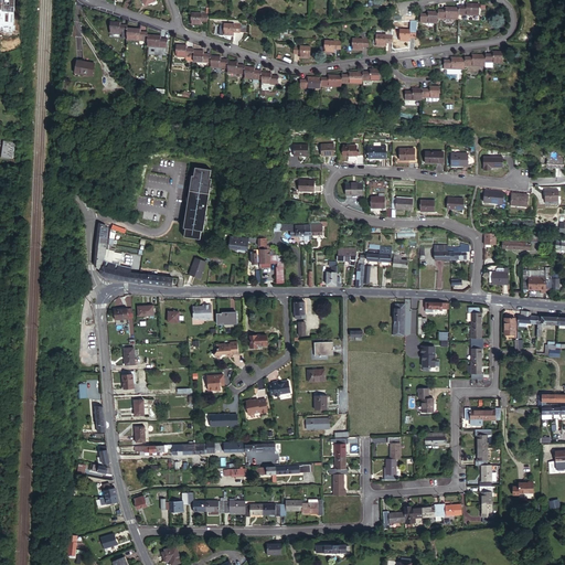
[(468,8),(461,8),(460,9),(460,17),(481,18),(481,6),(468,6),(468,8)]
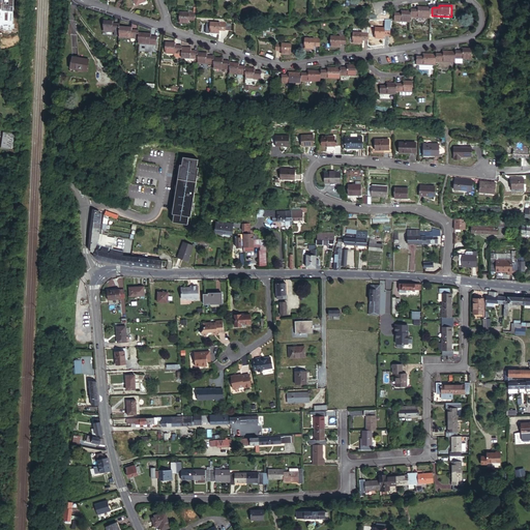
[(432,20),(432,16),(432,8),(420,8),(419,10),(412,10),(412,12),(412,19),(432,20)]
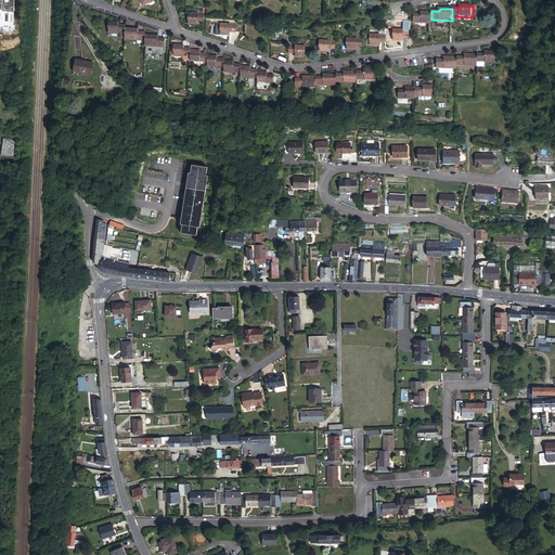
[(431,24),(431,20),(431,13),(424,12),(424,15),(416,14),(416,23),(431,24)]
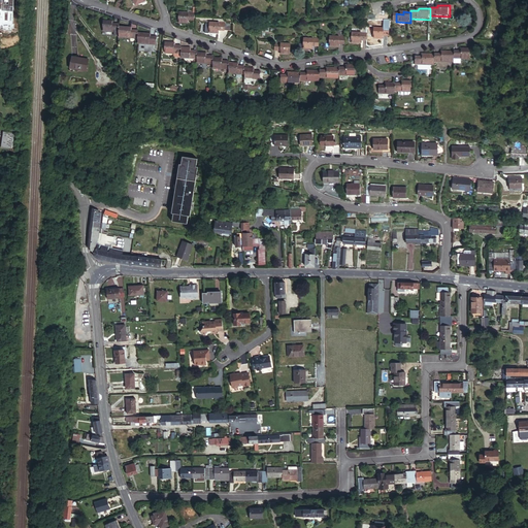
[(195,17),(195,12),(179,12),(179,24),(189,23),(189,21),(195,21),(195,17)]
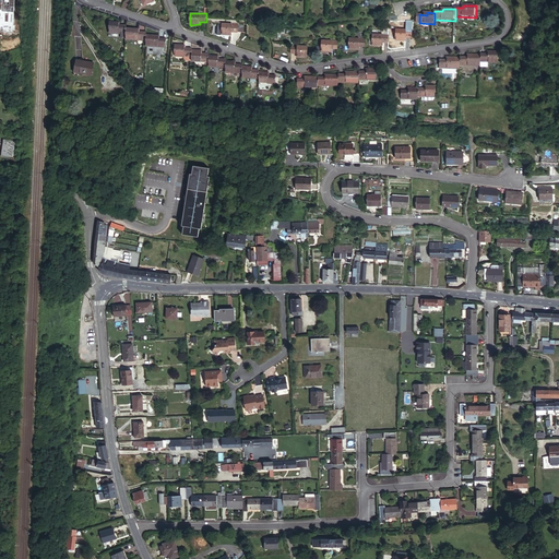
[(114,33),(120,25),(119,25),(119,22),(106,22),(105,33),(114,33)]
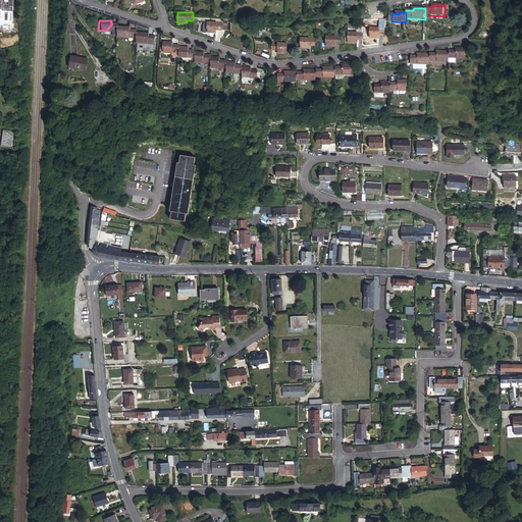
[(222,31),(223,22),(208,21),(208,23),(207,31),(207,32),(217,33),(217,30),(222,31)]
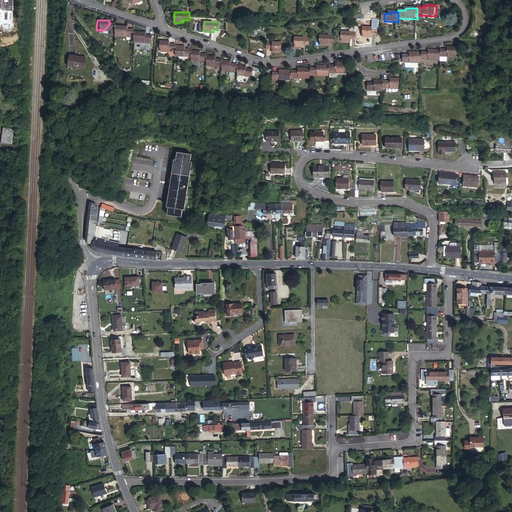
[(227,23),(219,22),(218,30),(227,30),(227,23)]
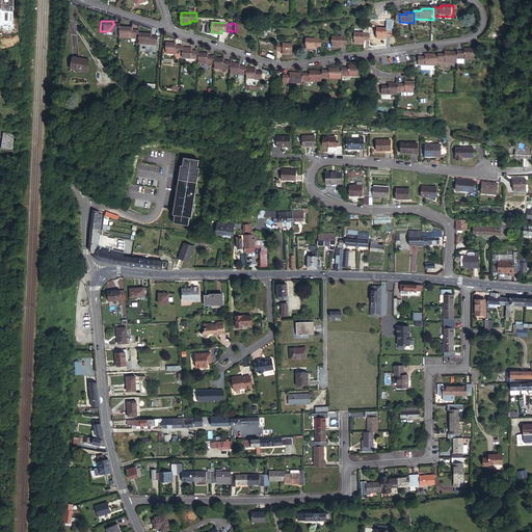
[(120,27),(120,24),(114,24),(108,31),(120,32),(120,27)]
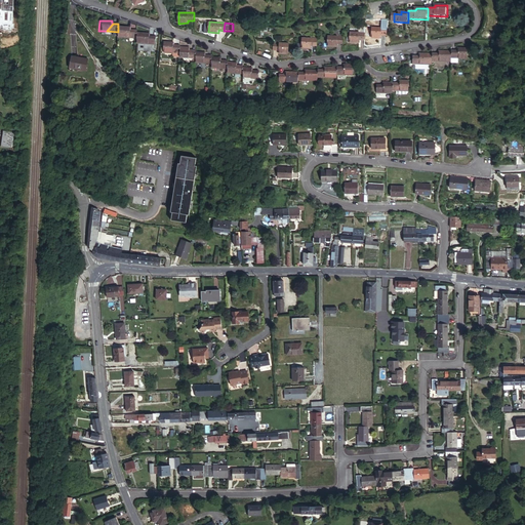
[(118,32),(117,37),(136,38),(136,34),(137,31),(130,30),(130,28),(118,27),(118,32)]
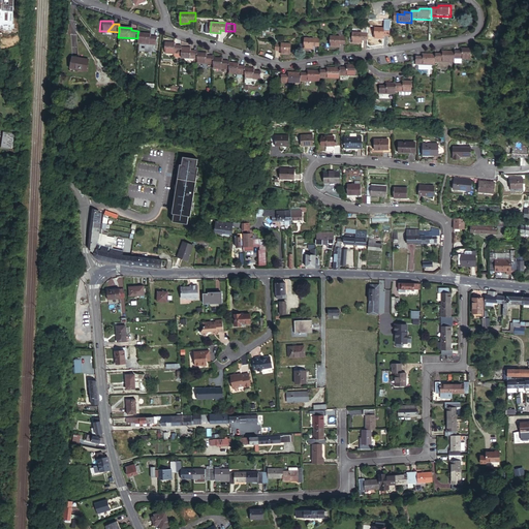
[(391,37),(391,30),(375,29),(375,39),(384,40),(384,37),(391,37)]
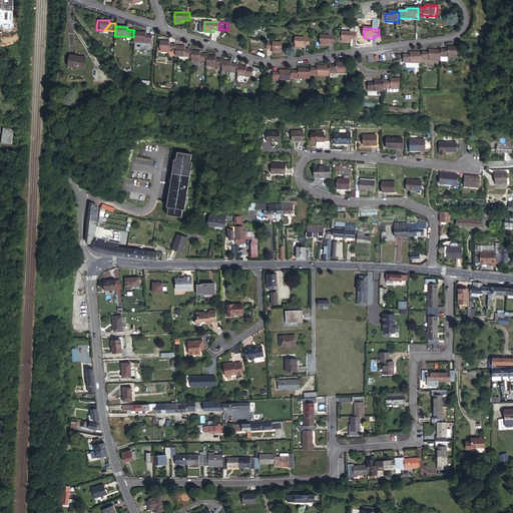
[(358,38),(358,30),(343,30),(343,40),(352,40),(352,38),(358,38)]
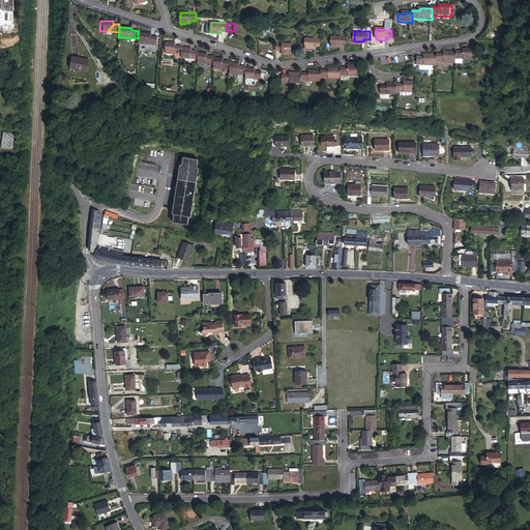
[(138,38),(138,45),(156,46),(157,37),(151,37),(151,34),(138,34),(138,38)]
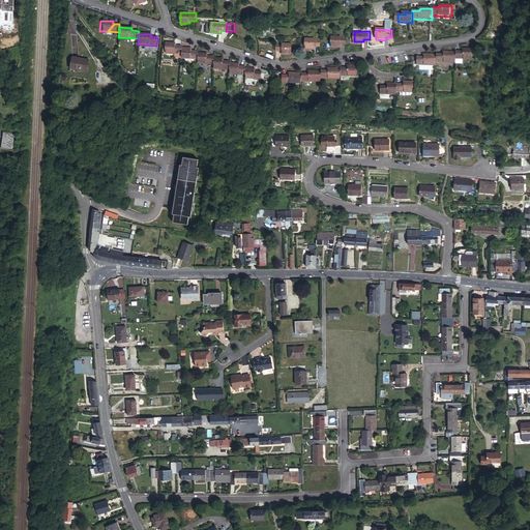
[(347,43),(347,36),(331,35),(330,46),(341,47),(342,43),(347,43)]
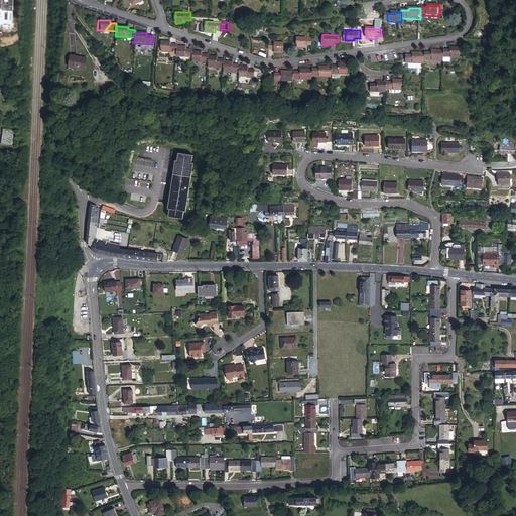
[(312,45),(312,37),(298,37),(297,46),(307,47),(307,44),(312,45)]
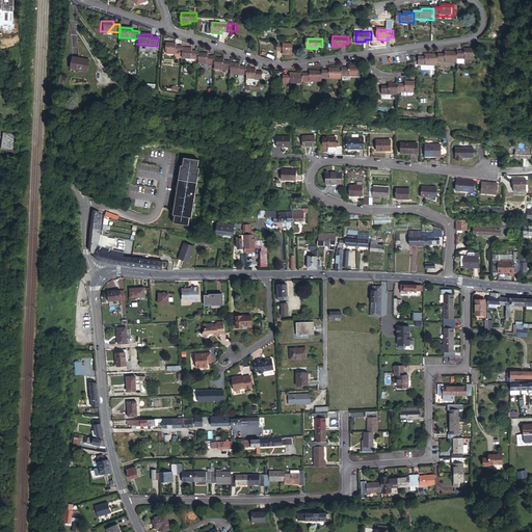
[(183,48),(183,47),(175,46),(175,44),(167,43),(166,54),(175,54),(175,58),(182,59),(182,58),(182,55),(183,48)]
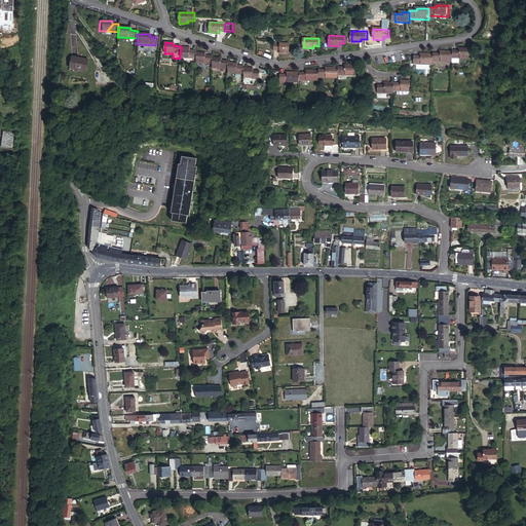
[(290,54),(290,43),(275,43),(274,50),(279,50),(279,53),(290,54)]
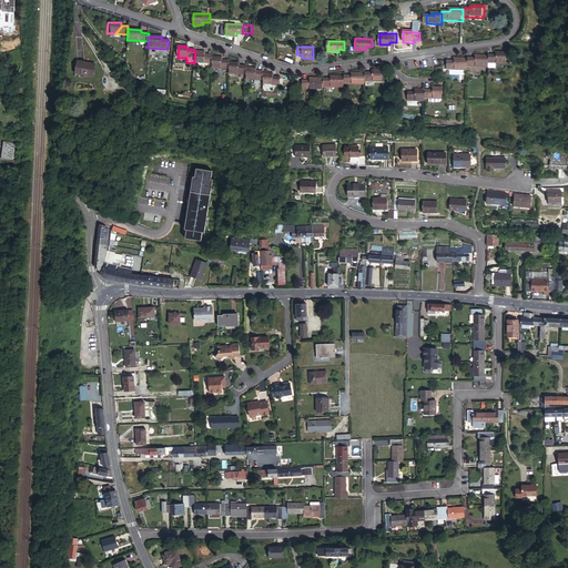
[(194,59),(194,62),(211,63),(212,57),(212,54),(204,54),(204,51),(195,51),(194,59)]
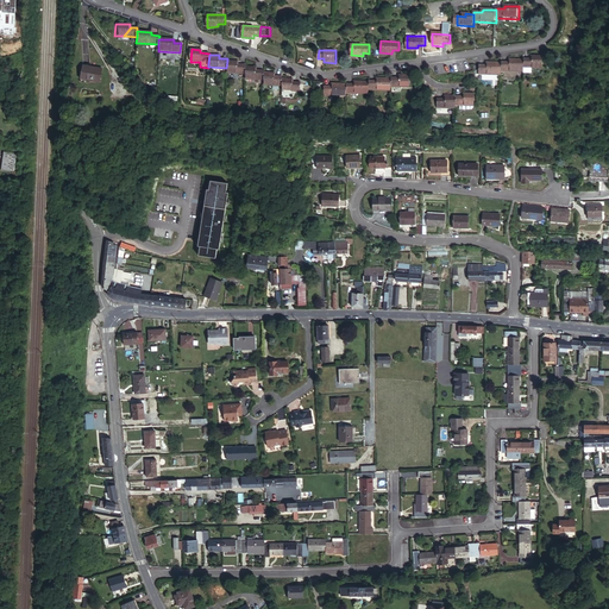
[(81,61),(77,76),(98,80),(100,66),(81,61)]
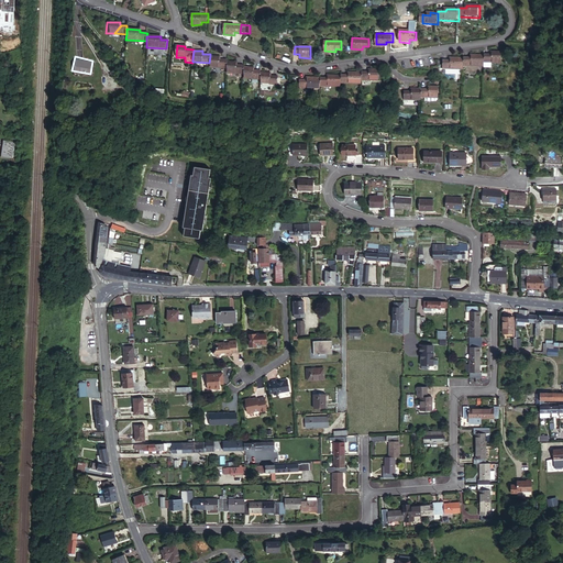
[(209,63),(209,67),(227,68),(227,63),(227,61),(219,61),(219,57),(210,56),(209,63)]
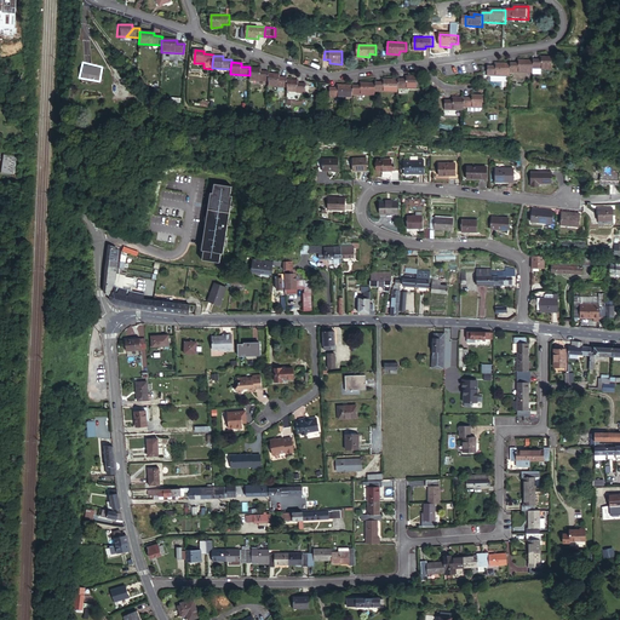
[(534,64),(534,63),(520,62),(520,65),(511,65),(511,75),(534,76),(534,74),(534,64)]
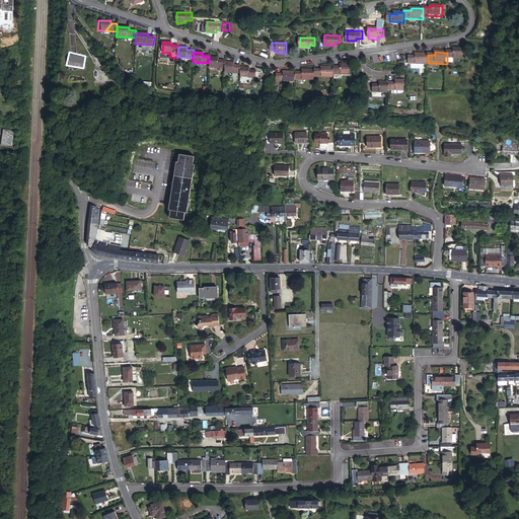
[(455,54),(447,54),(447,62),(448,62),(454,62),(463,62),(463,52),(455,52),(455,54)]
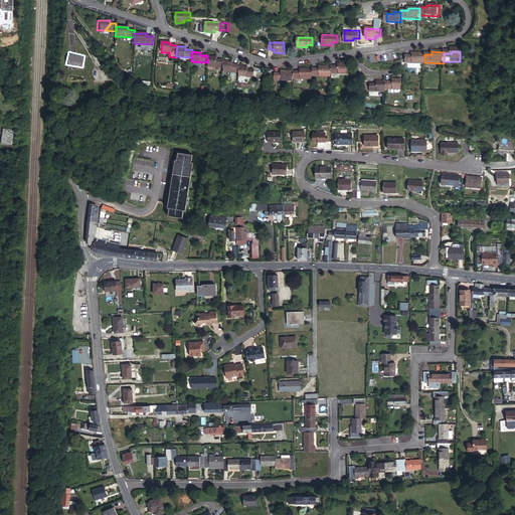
[(405,64),(424,65),(424,62),(424,54),(413,54),(413,57),(405,56),(405,64)]
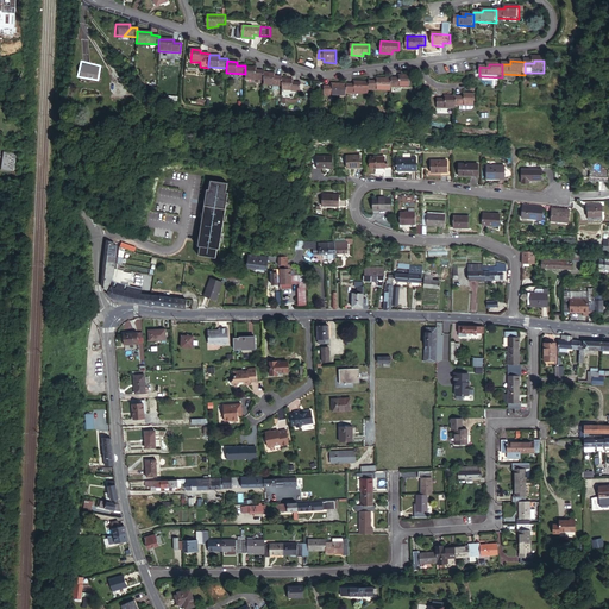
[(245,74),(244,80),(263,81),(263,74),(263,73),(256,71),(256,68),(245,68),(245,74)]
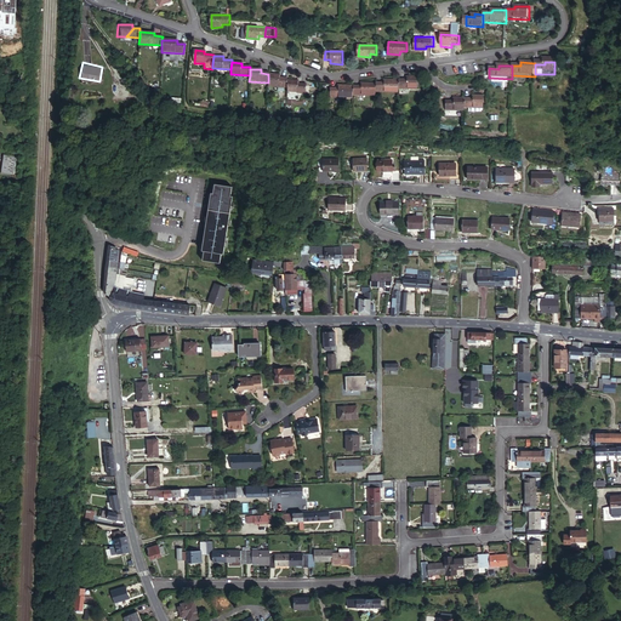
[(268,83),(268,87),(286,89),(288,81),(288,80),(279,79),(279,77),(268,75),(268,83)]
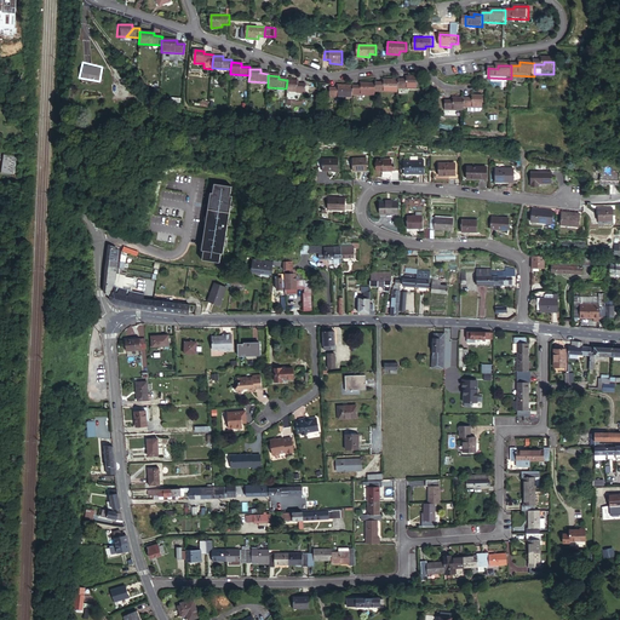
[(407,81),(399,80),(399,81),(399,90),(418,91),(418,78),(407,78),(407,81)]
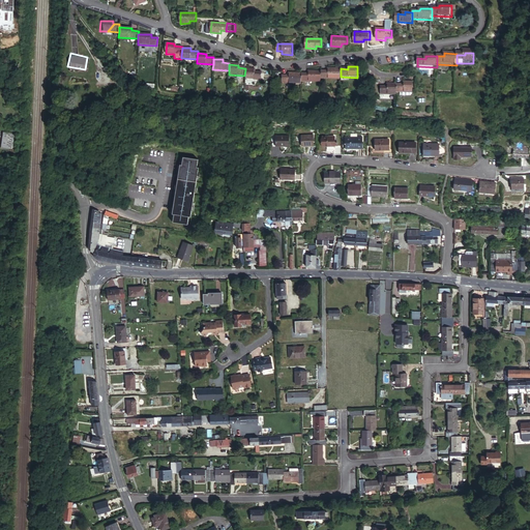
[(254,70),(245,69),(244,76),(244,80),(253,81),(261,82),(261,74),(254,72),(254,70)]
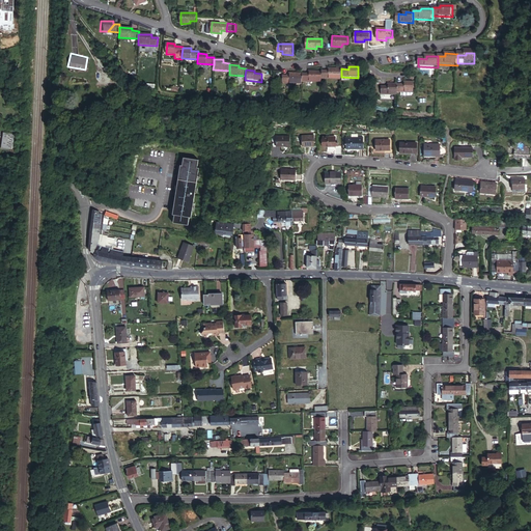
[(332,73),(322,72),(322,73),(322,80),(341,80),(341,77),(341,70),(333,70),(332,73)]
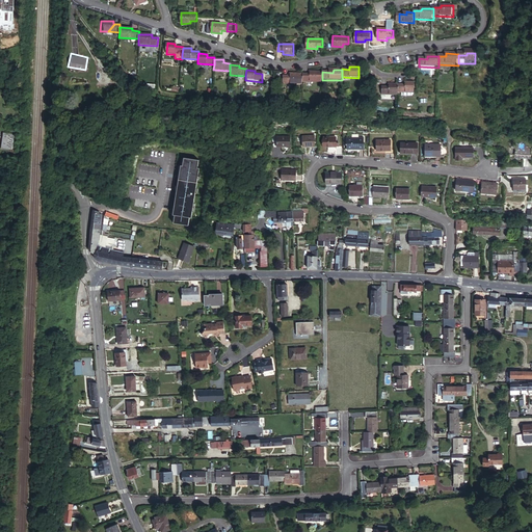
[(309,75),(302,75),(301,83),(321,84),(322,80),(322,73),(309,73),(309,75)]
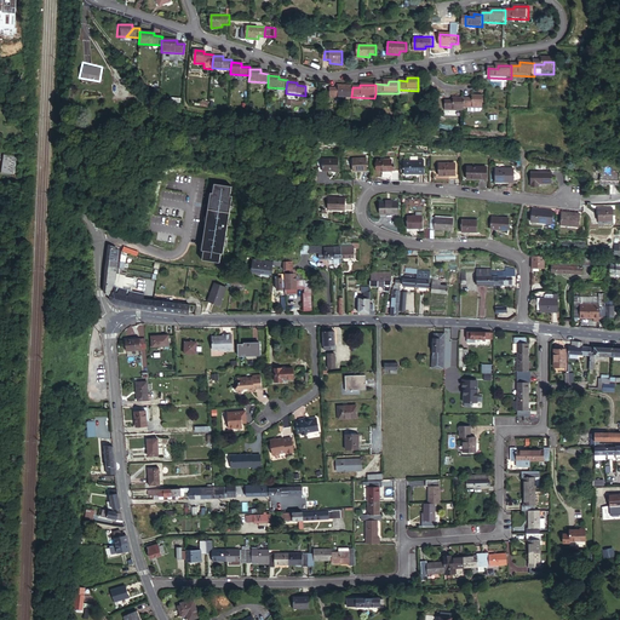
[(351,97),(352,87),(338,86),(338,90),(329,89),(329,98),(351,99),(351,97)]
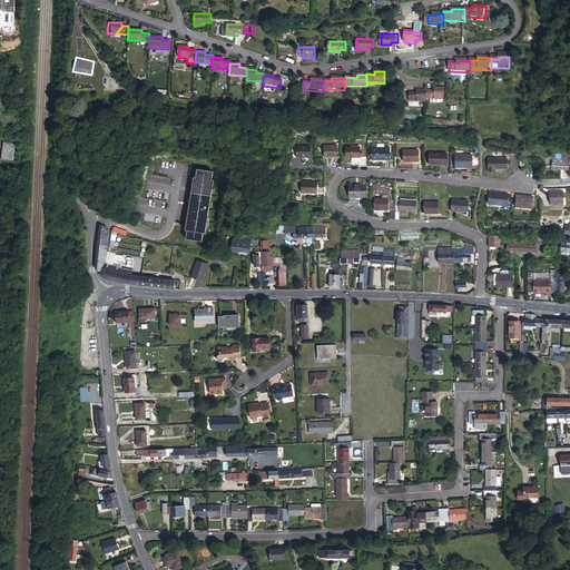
[(434,92),(426,92),(426,100),(430,100),(443,101),(444,90),(434,89),(434,92)]
